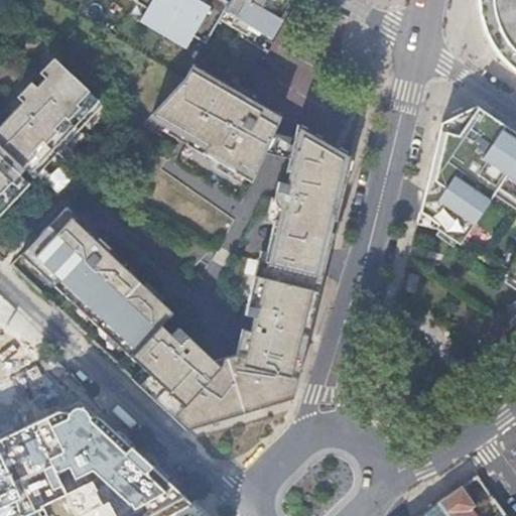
[(137,0),(137,1),(149,9),(147,12),(142,21),(163,33),(179,42),(184,33),(186,30),(199,37),(207,41),(219,20),(224,11),(228,5),(230,0),(229,0),(204,0),(204,1),(202,0),(137,0)]
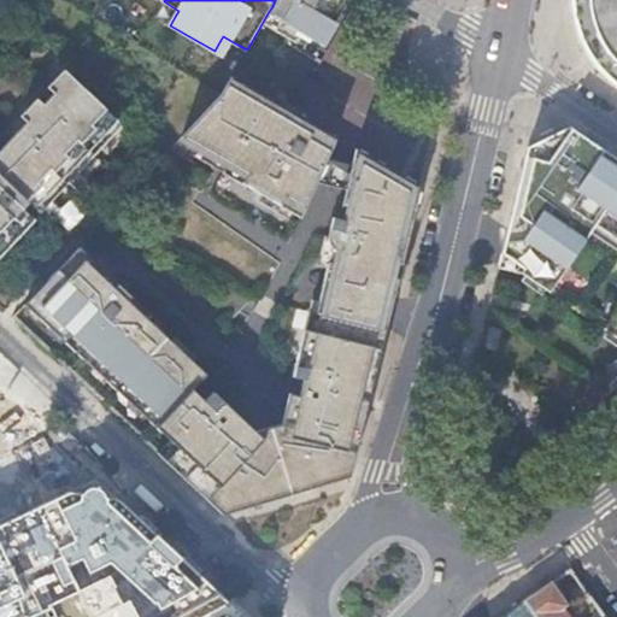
[(342,0),(275,0),(262,24),(285,37),(291,27),(303,33),(301,35),(323,47),(336,24),(328,19),(331,15),(334,16),(340,4),(342,0)]
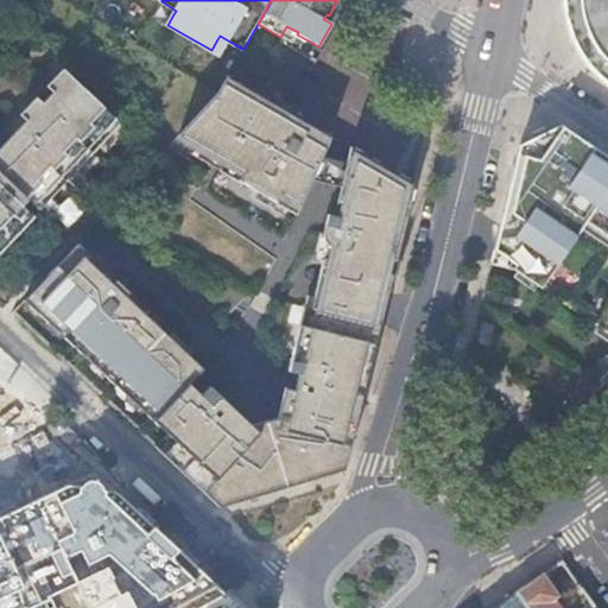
[(607,0),(567,0),(564,21),(580,59),(599,89),(607,95),(607,0)]
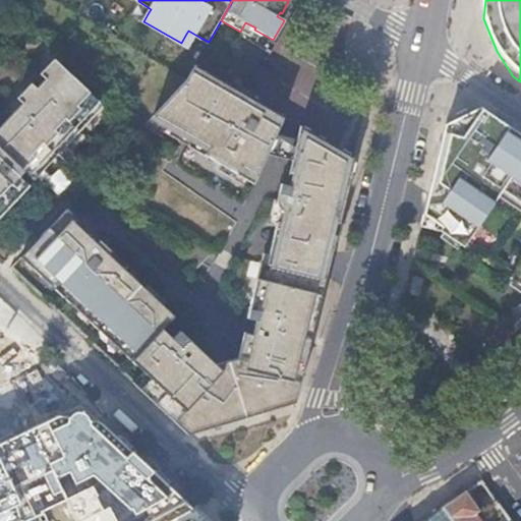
[(245,22),(240,32),(250,37),(254,30),(255,27),(245,22)]
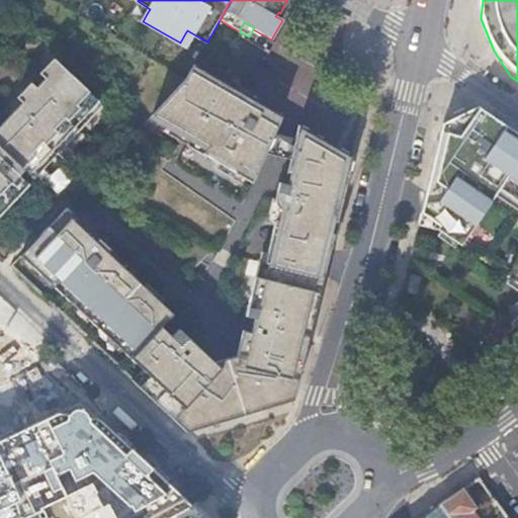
[(0,214),(28,185),(16,173),(21,168),(29,175),(39,165),(44,169),(58,154),(53,150),(62,141),(66,145),(80,130),(76,125),(84,116),(89,120),(103,106),(98,101),(59,64),(53,59),(45,68),(50,73),(35,88),(30,83),(21,92),(26,97),(0,125),(0,214)]
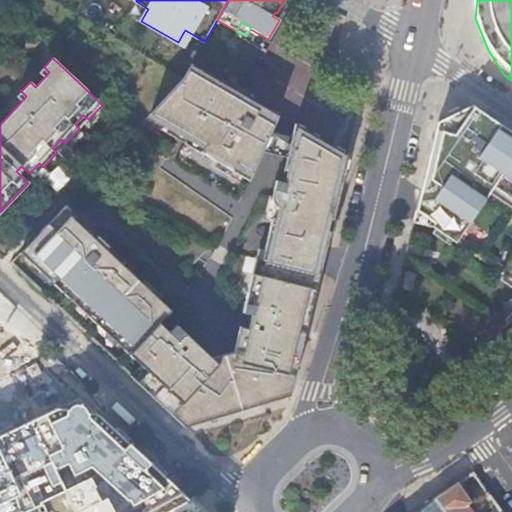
[(274,124),(278,114),(192,64),(183,78),(166,97),(150,114),(165,122),(188,136),(184,143),(217,162),(241,177),(249,181),(262,151),(270,133),(274,124)]
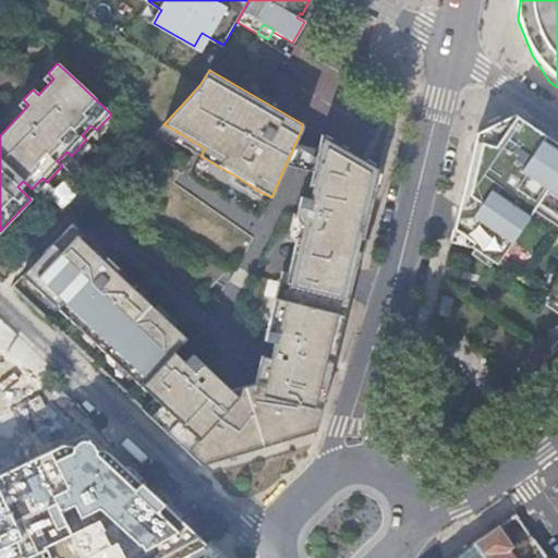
[(534,129),(514,116),(476,134),(462,193),(450,242),(470,247),(474,250),(492,262),(496,265),(533,210),(537,204),(557,217),(557,277),(545,298),(548,300),(557,306),(557,144),(556,144),(534,129)]
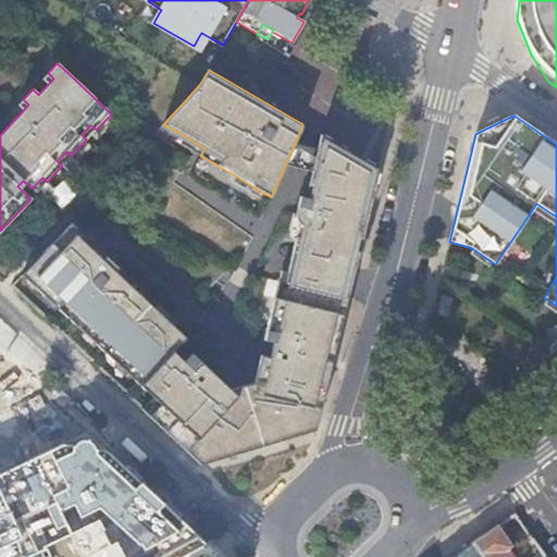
[(82,135),(86,139),(96,130),(90,125),(82,135)]
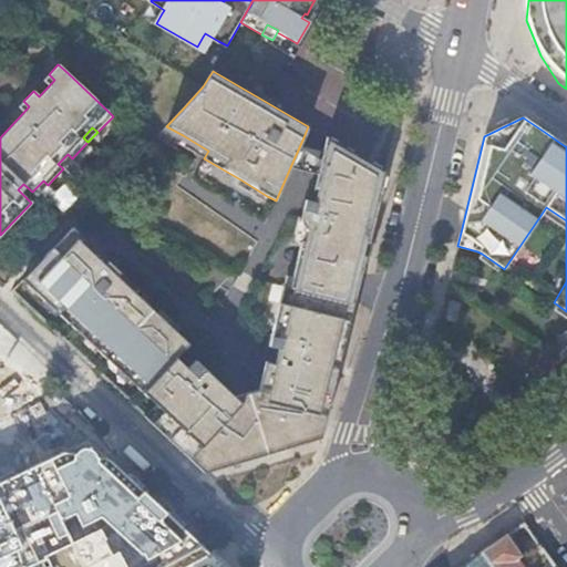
[(208,151),(183,135),(177,143),(204,158),(208,151)]
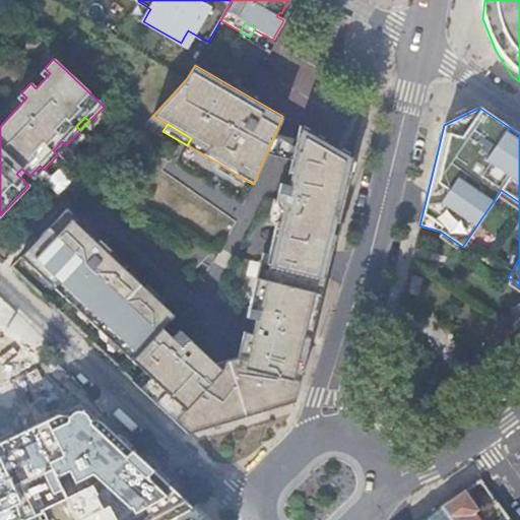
[(282,209),(279,221),(276,220),(268,254),(262,279),(256,277),(246,317),(255,320),(252,333),(243,331),(237,358),(214,364),(179,330),(172,337),(161,328),(174,316),(161,305),(165,302),(121,260),(118,263),(108,254),(111,250),(66,208),(44,232),(23,253),(31,261),(28,264),(43,278),(46,274),(56,284),(53,287),(77,310),(80,307),(90,316),(87,319),(109,339),(112,336),(122,345),(119,348),(142,371),(148,377),(138,389),(187,434),(240,417),(294,401),(353,157),(299,126),(297,136),(295,146),(290,160),(287,175),(291,176),(288,185),(280,183),(275,200),(276,204),(279,208),(280,209),(281,209),(282,209)]
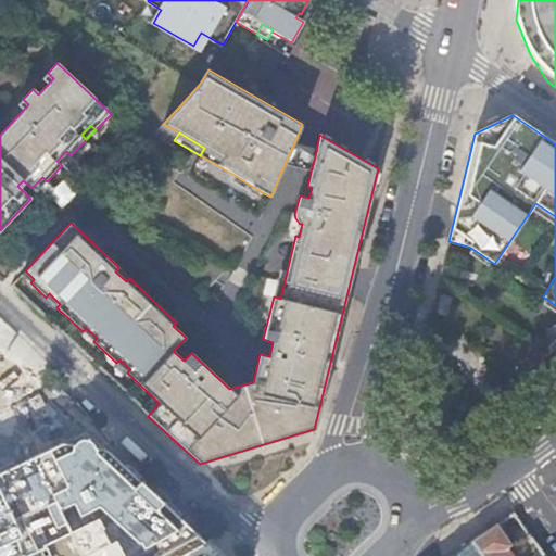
[(315,156),(293,144),(285,164),(311,172),(315,156)]
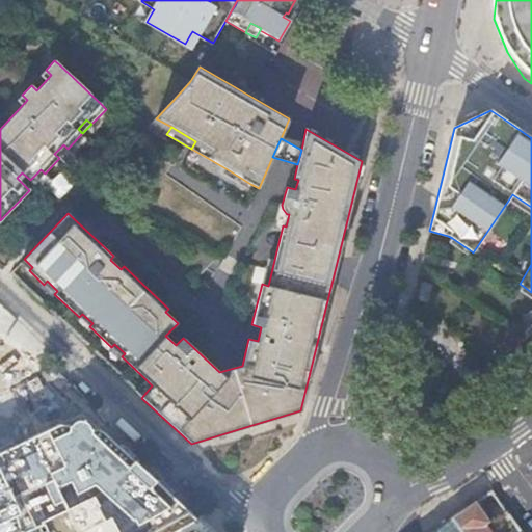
[(59,158),(68,149),(63,144),(54,154),(59,158)]
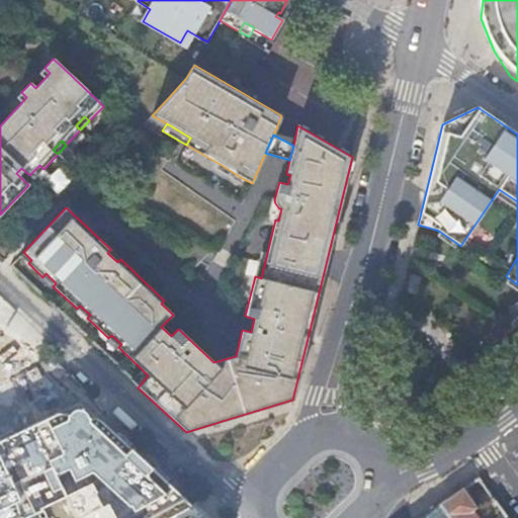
[(244,179),(220,164),(217,169),(241,183),(244,179)]
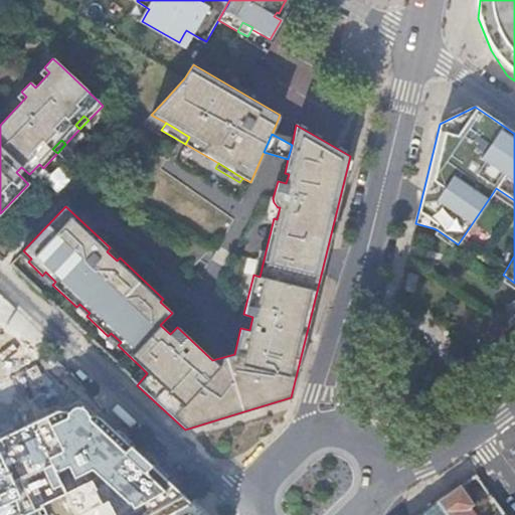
[(29,174),(33,178),(43,168),(39,164),(29,174)]
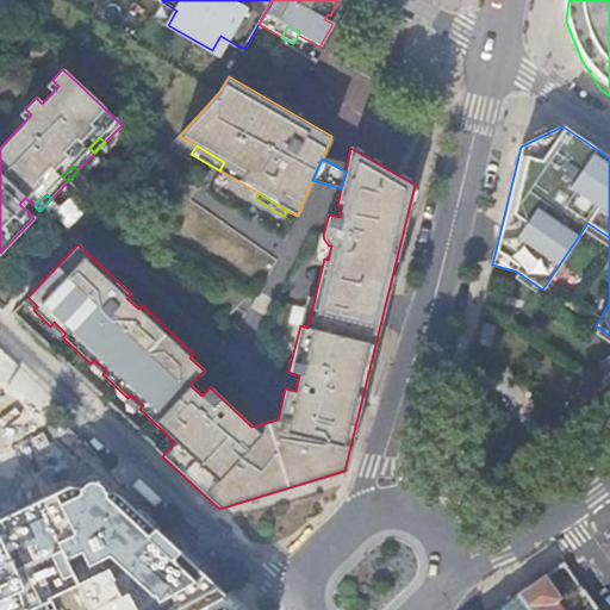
[(609,237),(587,223),(583,230),(609,248),(609,237)]
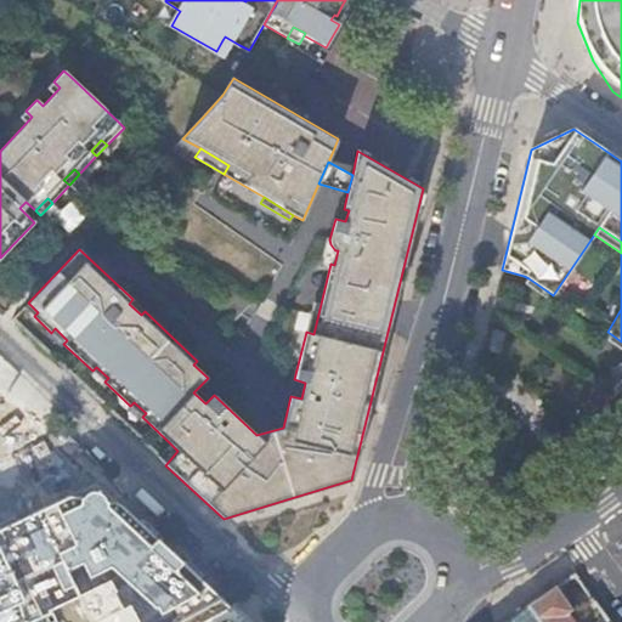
[(529,278),(525,283),(544,297),(548,292),(529,278)]
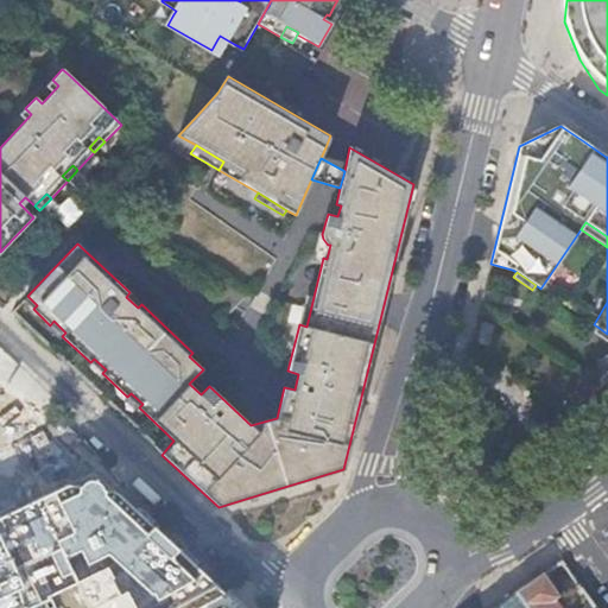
[(130,292),(126,297),(138,308),(141,304),(130,292)]
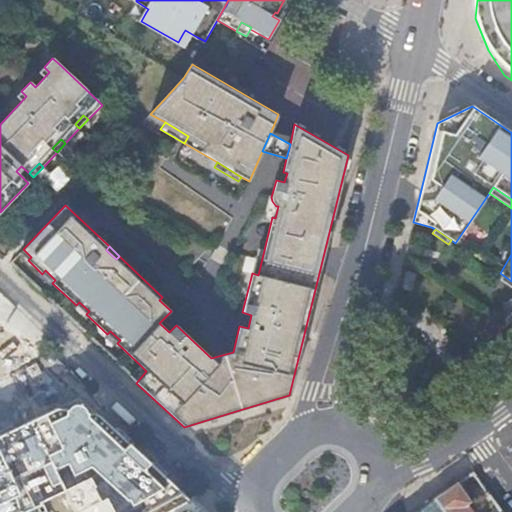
[(20,253),(28,260),(31,257),(23,249),(20,253)]
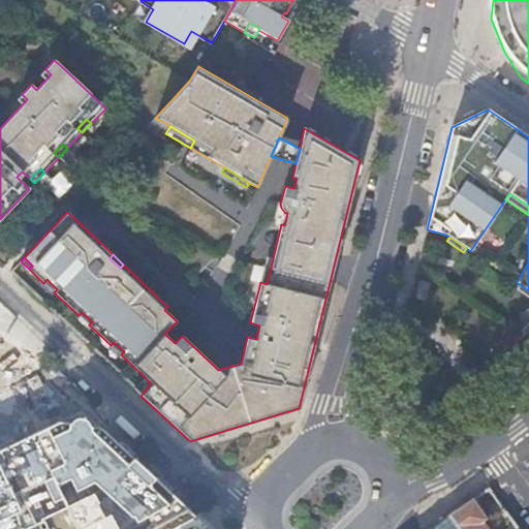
[(273,258),(267,257),(260,282),(267,284),(273,258)]
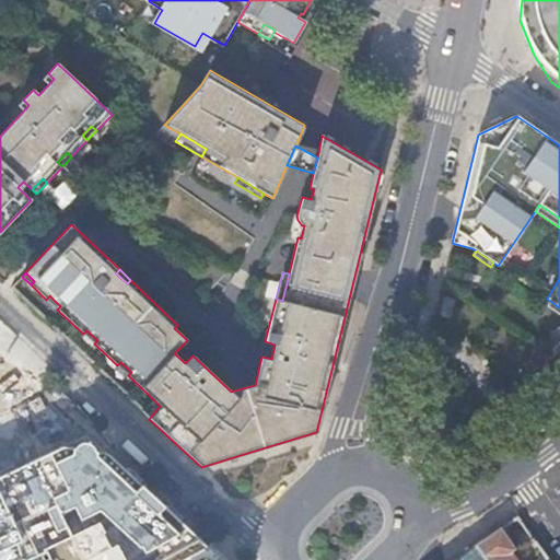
[(46,300),(44,302),(55,313),(57,310),(60,306),(49,295),(46,300)]
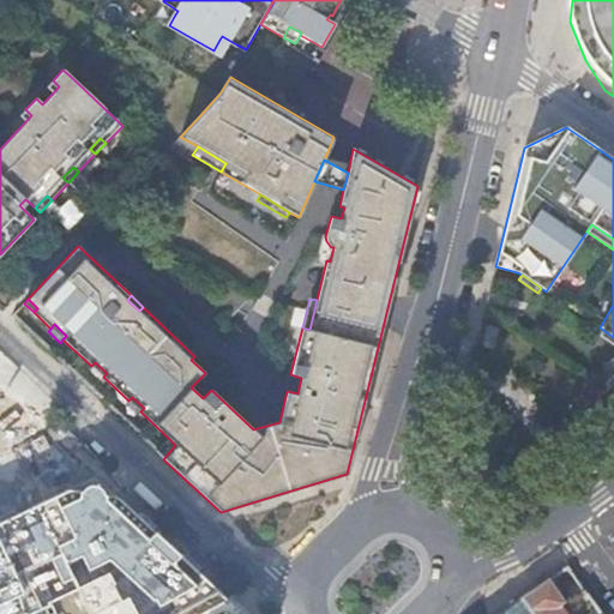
[(499,329),(487,325),(481,347),(494,349),(499,329)]
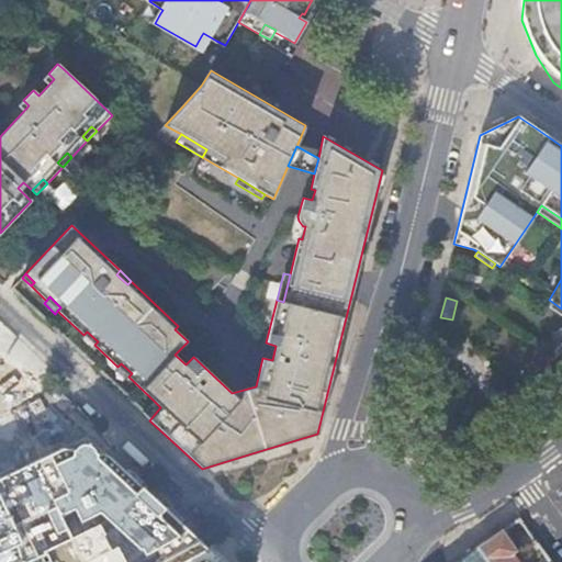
[(561,308),(552,302),(549,307),(561,316),(561,308)]
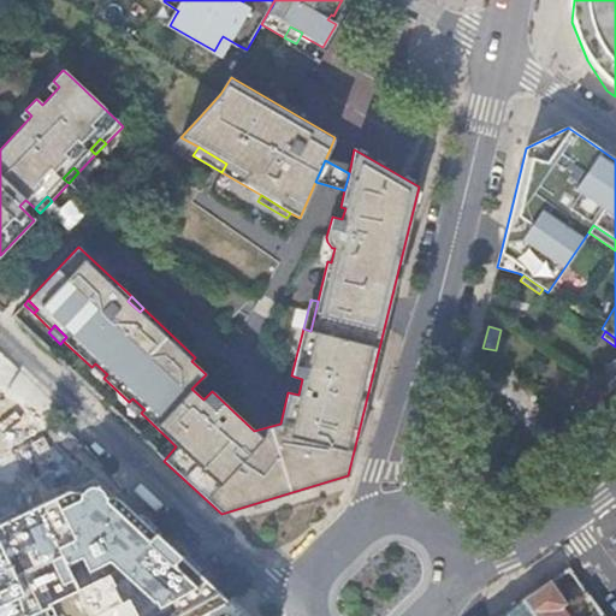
[(92,367),(89,371),(100,381),(104,378),(107,374),(95,363),(92,367)]
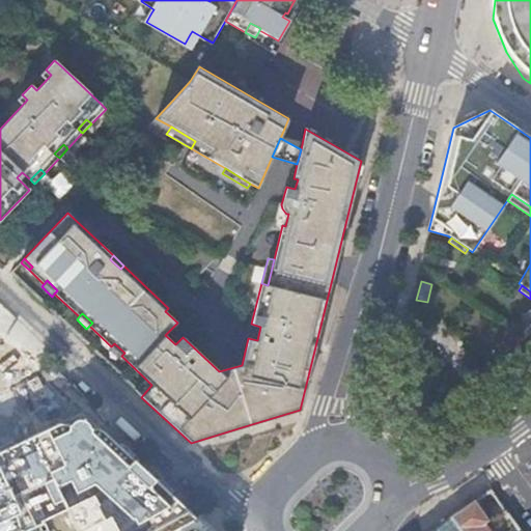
[(108,350),(118,359),(121,356),(124,353),(114,343),(111,346),(108,350)]
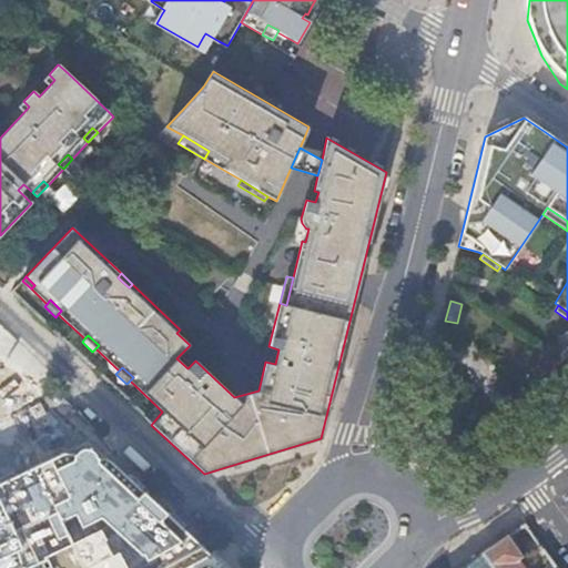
[(155,405),(143,417),(151,425),(162,412),(155,405)]
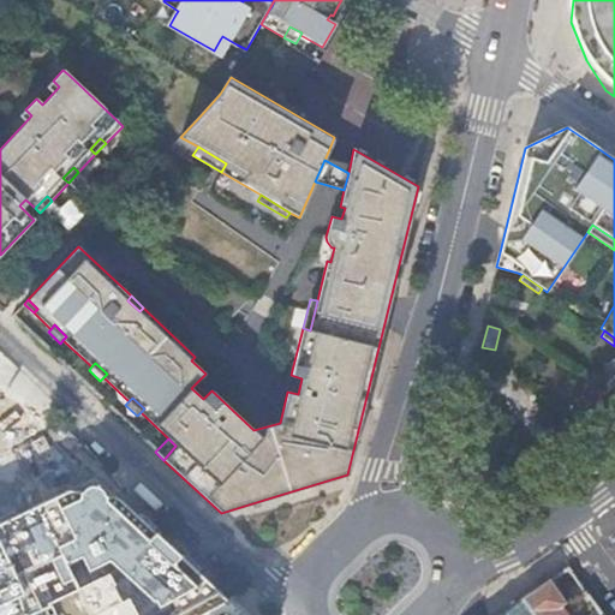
[(0,614),(17,614),(67,589),(81,614),(113,598),(121,614),(168,614),(216,590),(94,472),(0,521),(0,614)]
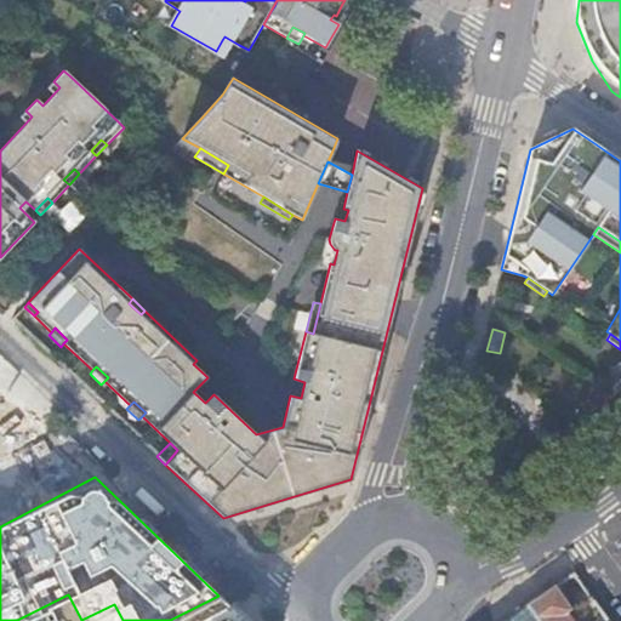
[(607,620),(605,617),(599,620),(573,620),(568,614),(571,611),(553,587),(539,598),(522,610),(507,620),(607,620)]
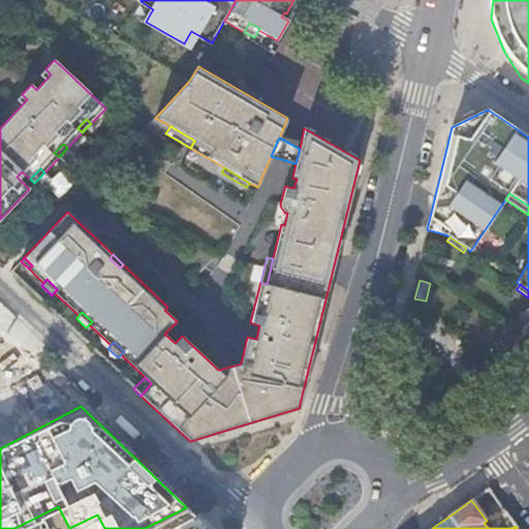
[(209,528),(186,507),(145,528),(209,528)]
